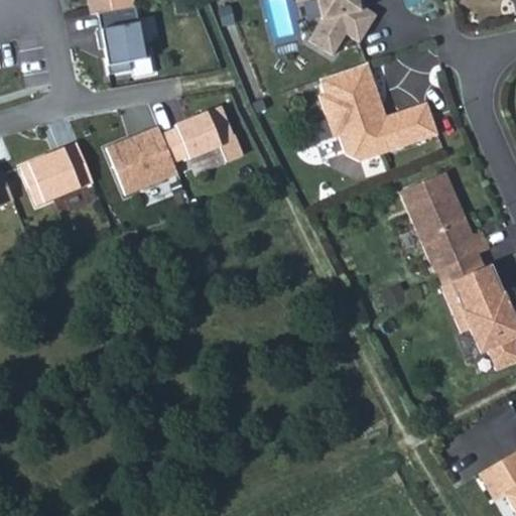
[(88,0),(91,16),(99,14),(135,8),(133,0),(88,0)]
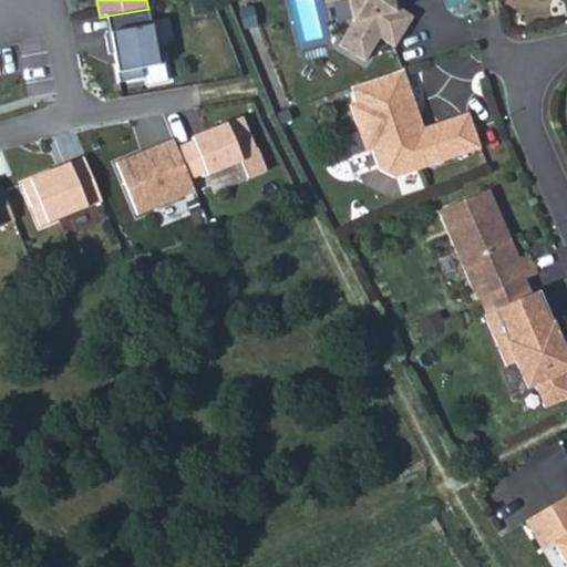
[(348,0),(353,20),(339,43),(364,60),(379,37),(394,45),(413,17),(400,8),(395,9),(392,0),(348,0)]
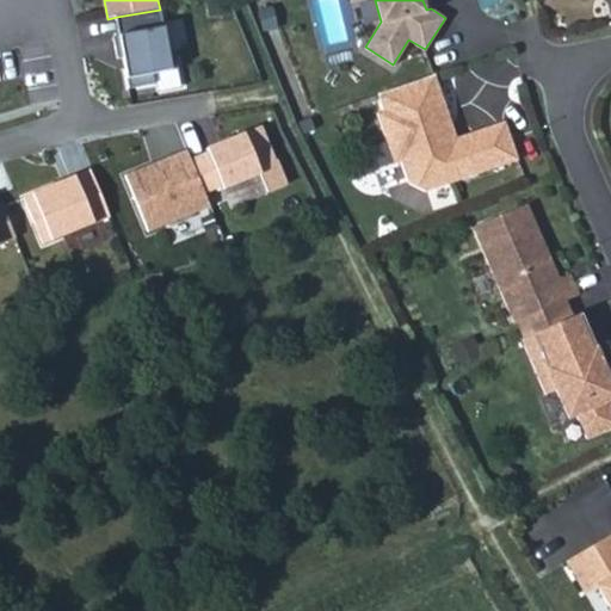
[(160,10),(117,17),(121,37),(115,38),(118,60),(124,59),(129,90),(155,85),(154,75),(178,71),(174,51),(170,53),(161,10),(160,10)]
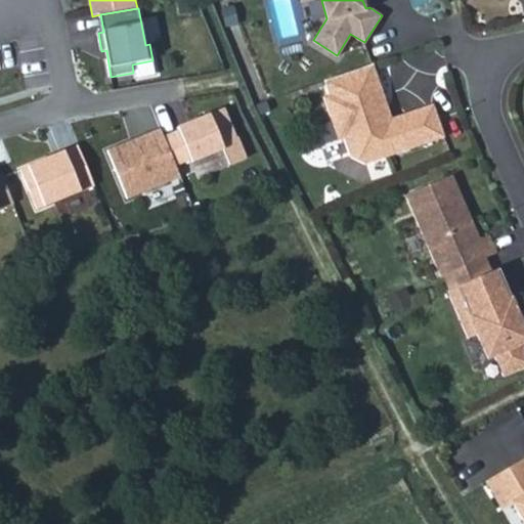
[(373,64),(323,81),(329,95),(323,97),(338,140),(344,138),(350,157),(365,164),(443,137),(432,104),(392,119),(390,119),(384,116),(378,99),(384,96),(373,64)]
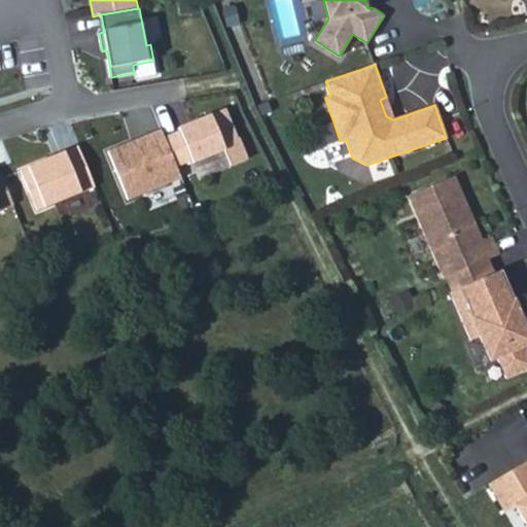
[(394,119),(386,97),(380,100),(386,116),(392,119),(394,119)]
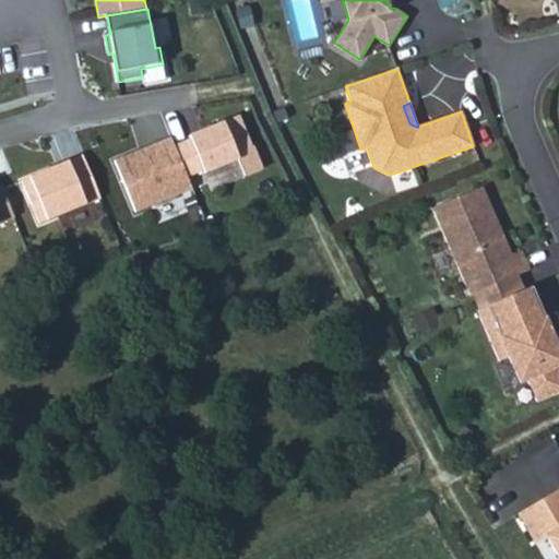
[(174,149),(187,180),(202,174),(203,177),(238,164),(224,127),(189,139),(190,142),(174,149)]
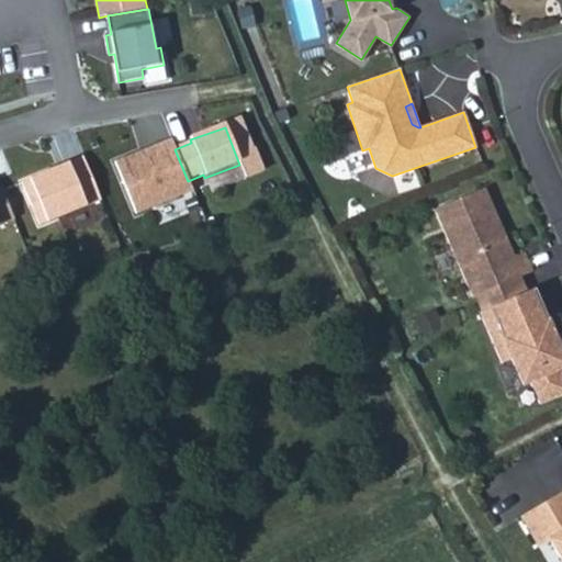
[(135,214),(192,193),(188,181),(175,149),(171,141),(115,163),(135,214)]
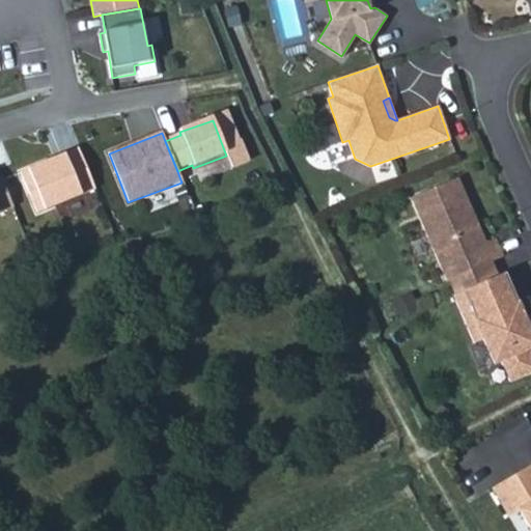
[(20,170),(35,211),(94,189),(78,147),(20,170)]
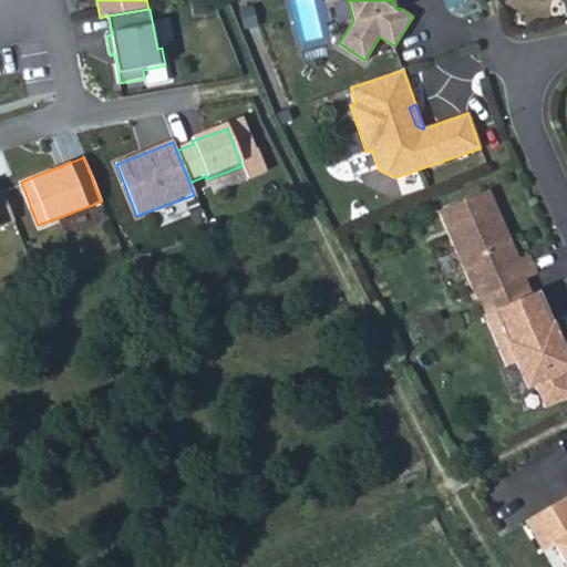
[(526,278),(527,278),(519,258),(514,247),(508,249),(496,220),(502,218),(490,189),(440,210),(477,299),(480,298),(526,278)]
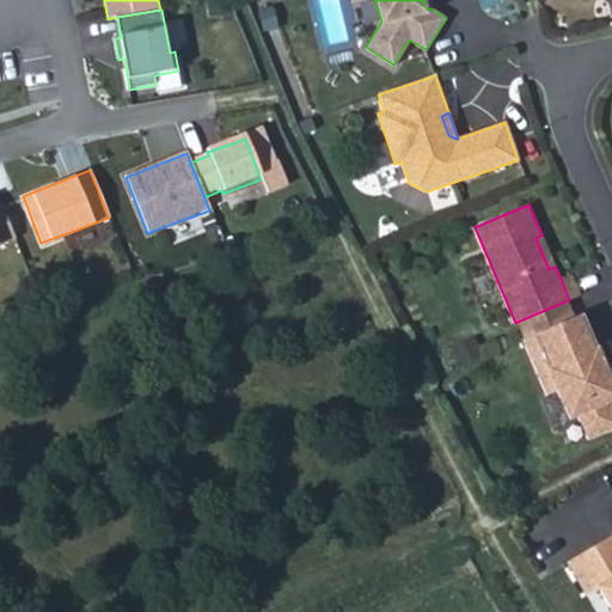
[(0,246),(16,240),(2,208),(0,208),(0,246)]
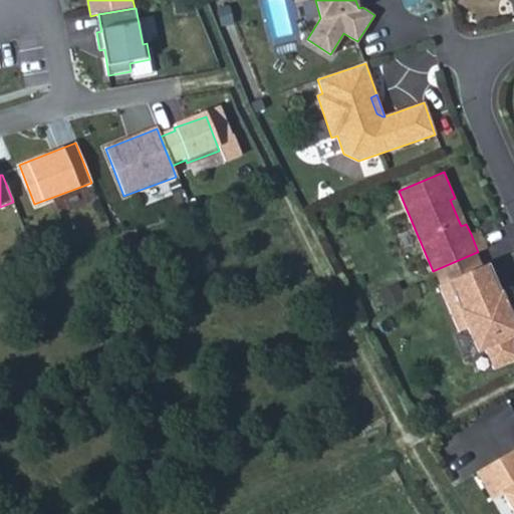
[(480,230),(471,234),(478,252),(487,248),(480,230)]
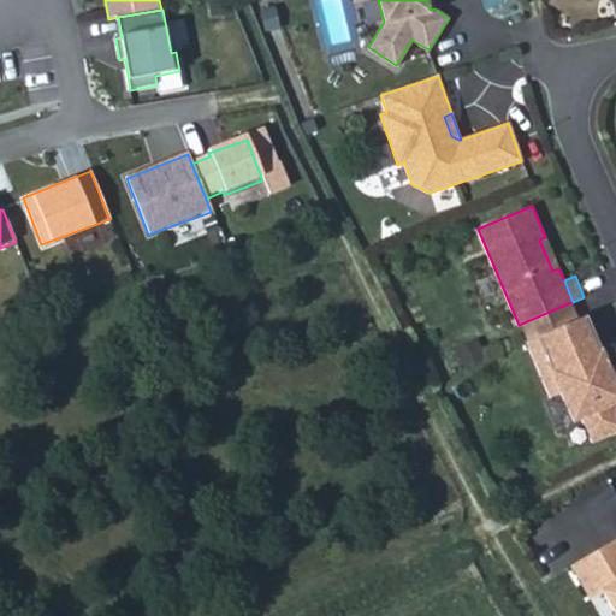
[(572,302),(521,324),(528,341),(579,319),(572,302)]
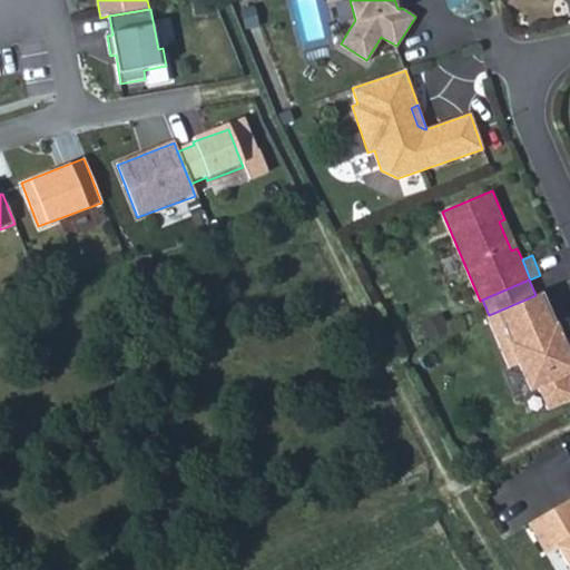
[(489,315),(487,316),(509,369),(519,364),(530,390),(538,386),(548,410),(569,399),(569,381),(567,374),(569,372),(569,357),(569,356),(569,343),(568,338),(562,341),(541,292),(536,295),(489,315)]
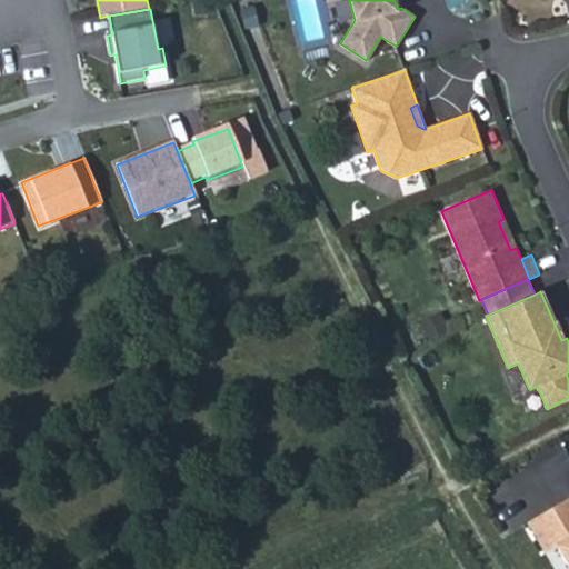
[(568,497),(558,505),(568,522),(568,497)]
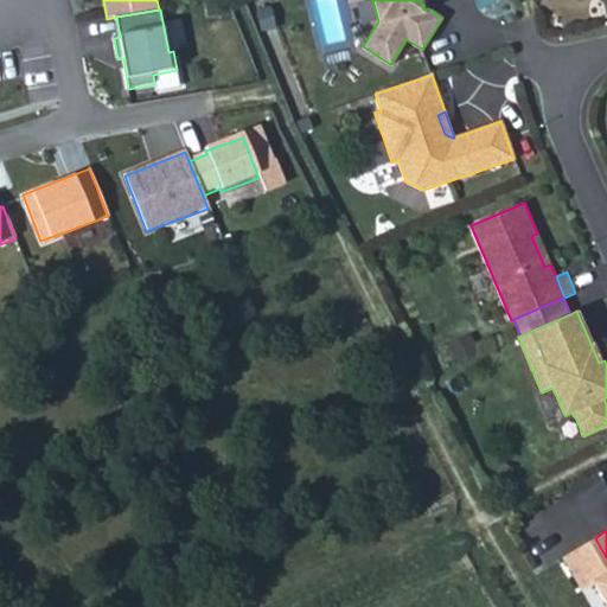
[(606,557),(595,538),(563,557),(582,590),(594,583),(606,605),(606,557)]
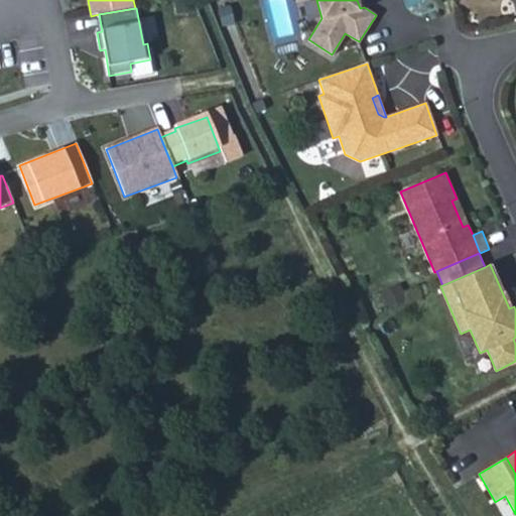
All buildings are outlined.
